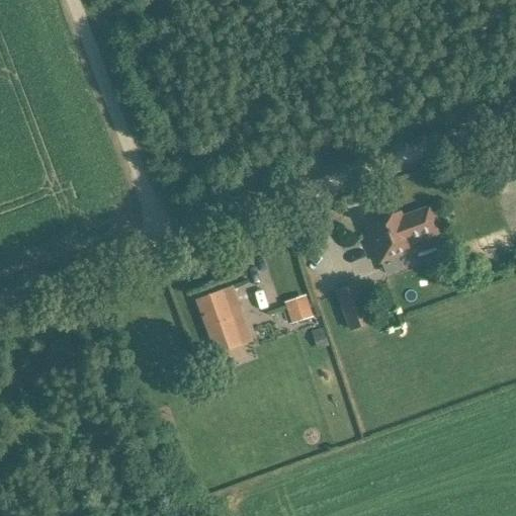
[(440,233),(437,224),(430,204),(400,216),(399,210),(366,223),(380,262),(381,261),(384,271),(401,266),(397,256),(415,250),(413,243),(440,233)]
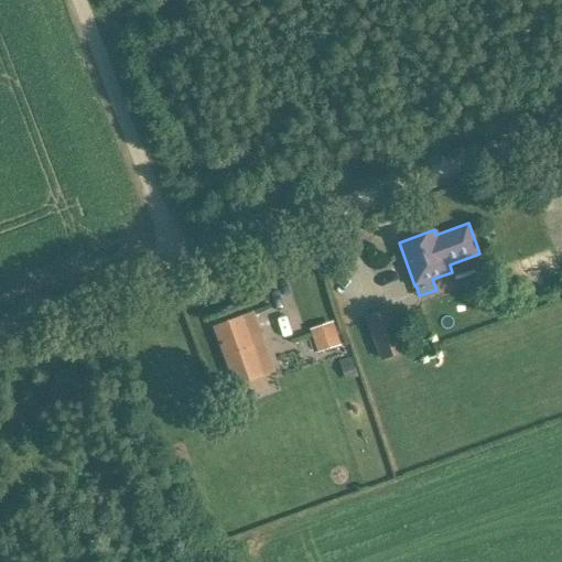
[(365,315),(380,357),(403,348),(388,306),(365,315)]
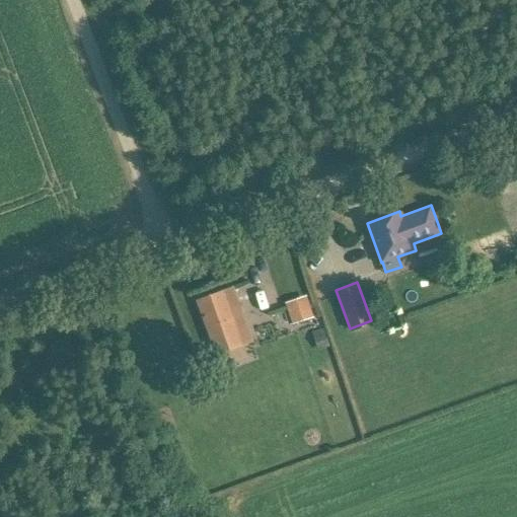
[(197,299),(204,318),(216,352),(240,343),(236,331),(247,327),(232,286),(197,299)]
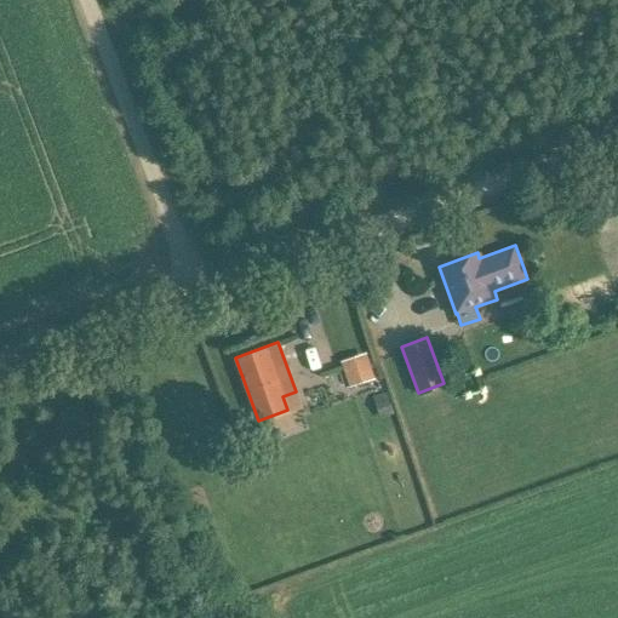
[(341,359),(348,384),(372,377),(364,352),(341,359)]
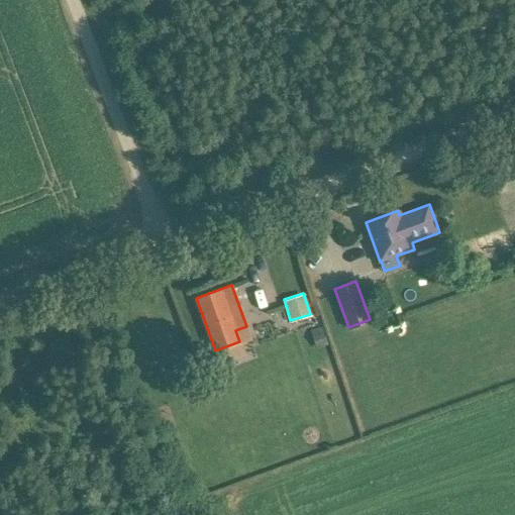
[(309,328),(315,345),(326,341),(320,325),(309,328)]
